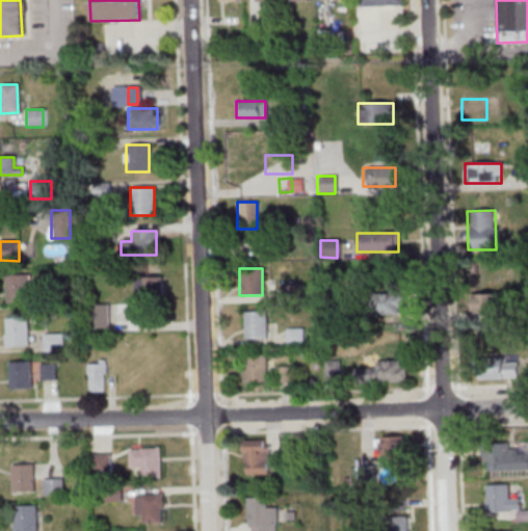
[(148,323),(148,297),(159,297),(159,275),(131,276),(132,323),(148,323)]
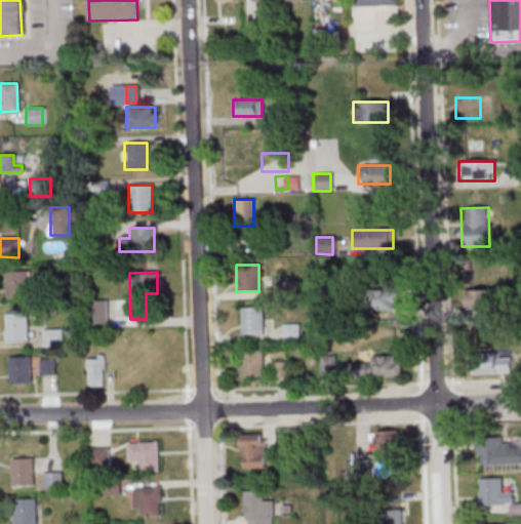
[(4,298),(29,298),(29,277),(4,277),(4,298)]
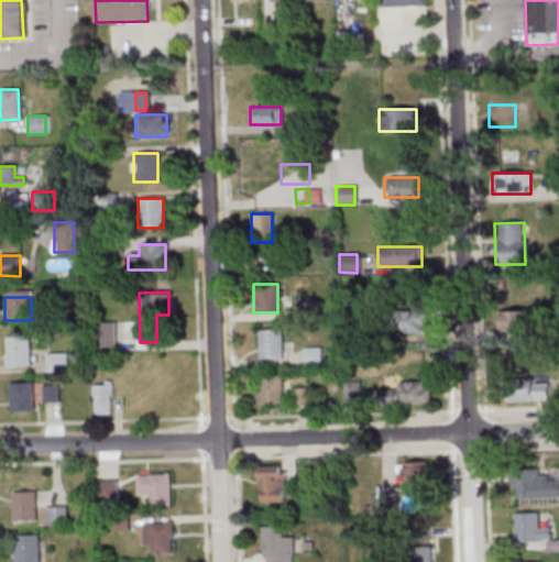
[(426,310),(387,310),(387,331),(426,331),(426,310)]
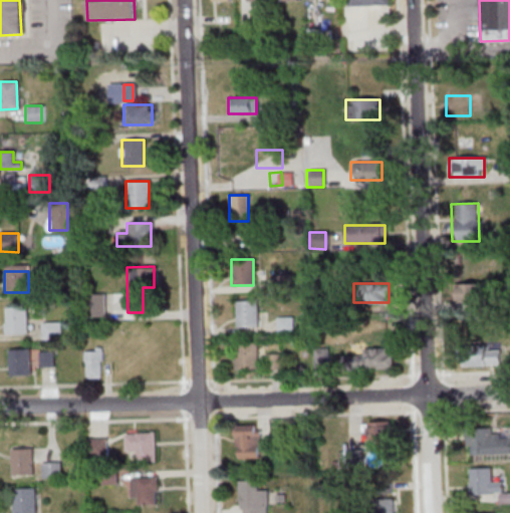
[(479,283),(455,283),(455,303),(479,303),(479,283)]
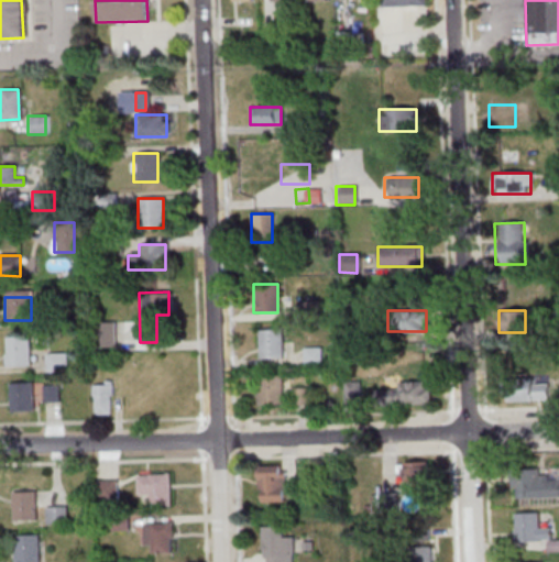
[(94,323),(94,345),(112,345),(112,323),(94,323)]
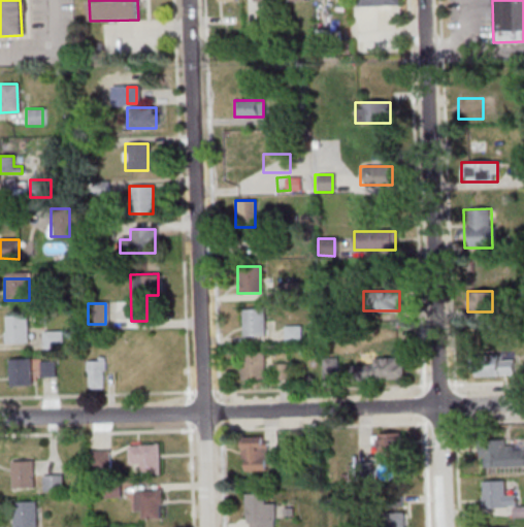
[(240,309),(240,335),(263,335),(263,309),(240,309)]
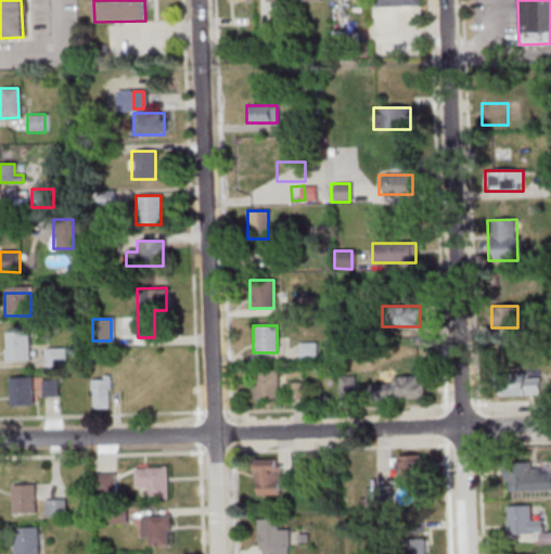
[(3,361),(27,361),(27,332),(3,332),(3,361)]
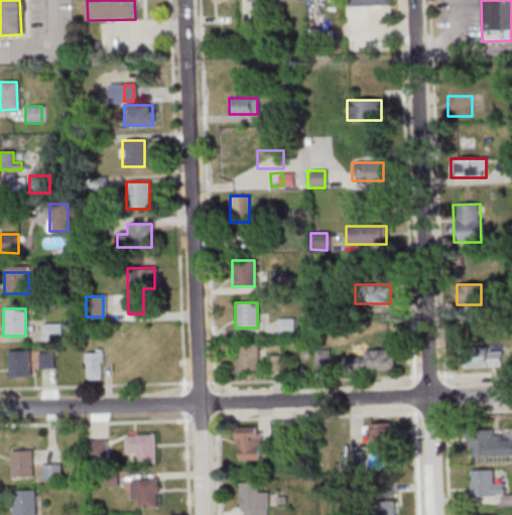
[(235,345),(235,371),(257,371),(257,345),(235,345)]
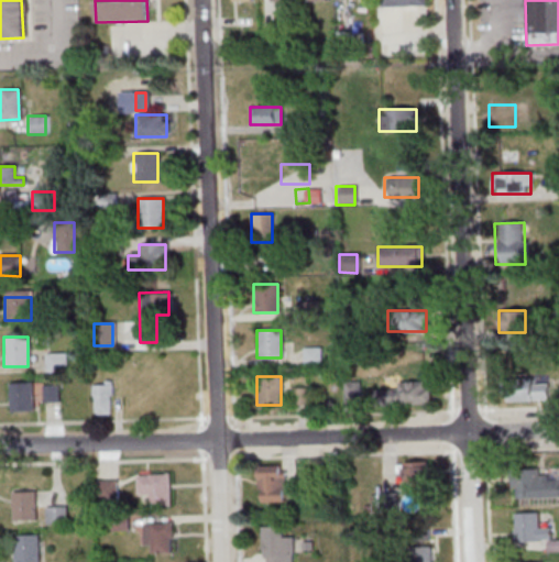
[(504,379),(504,400),(546,400),(546,379),(504,379)]
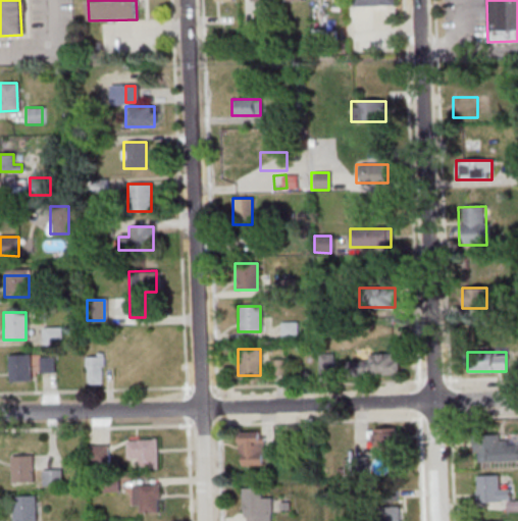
[(84,384),(101,384),(101,354),(84,354),(84,384)]
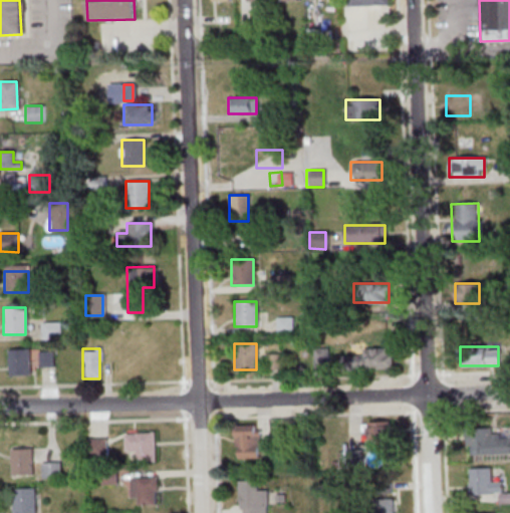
[(326,348),(312,348),(312,373),(326,373),(326,348)]
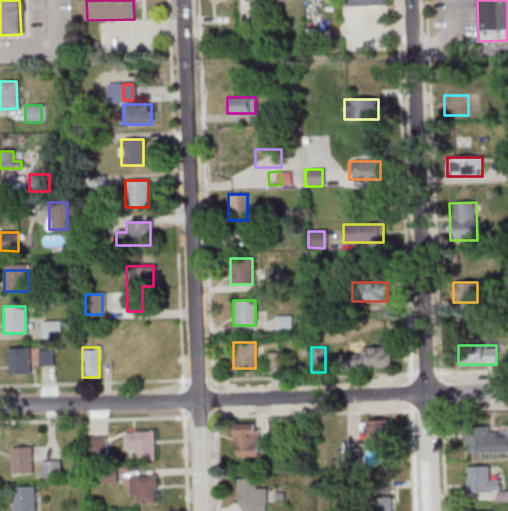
[(389,368),(389,347),(357,347),(357,354),(340,354),(340,368),(389,368)]
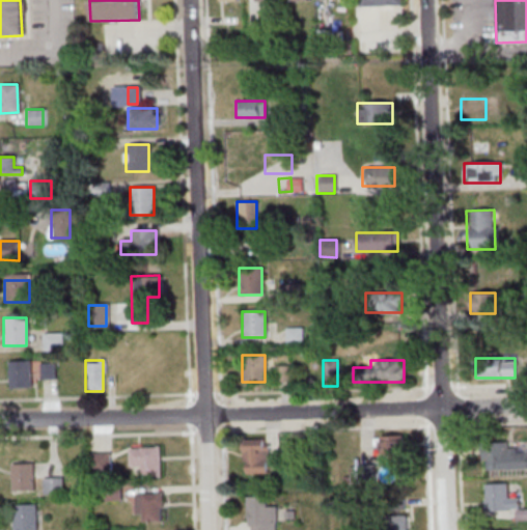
[(7,388),(28,388),(28,361),(7,361),(7,388)]
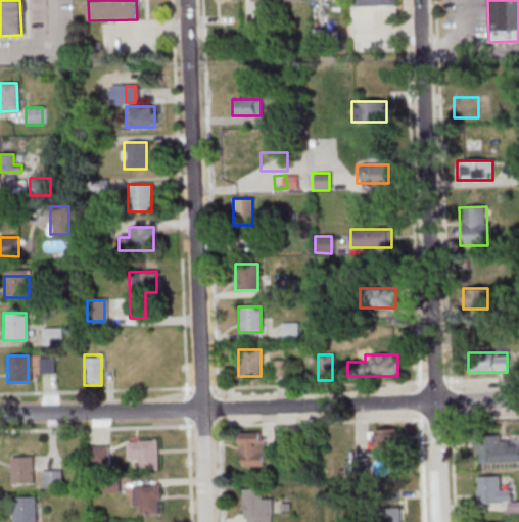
[(39,359),(40,373),(52,372),(51,358),(39,359)]
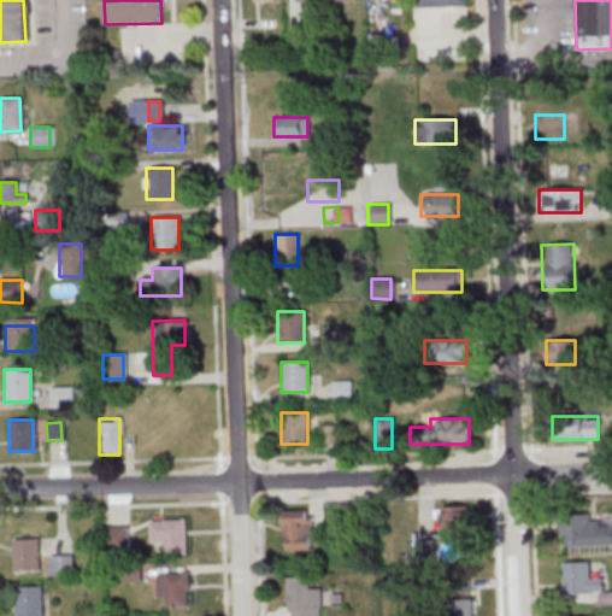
[(465,527),(465,506),(439,506),(439,527),(465,527)]
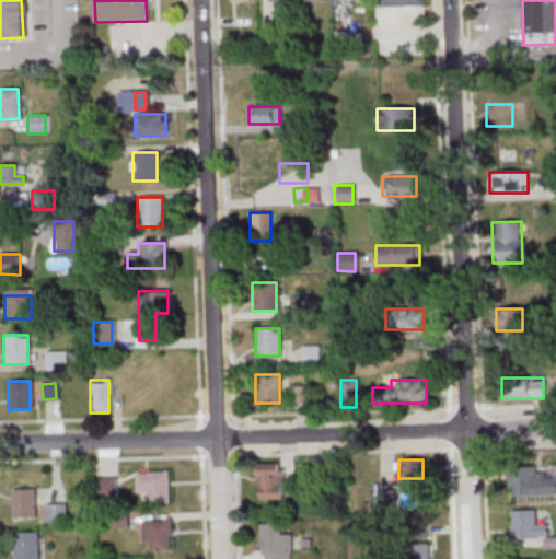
[(281,464),(255,464),(255,499),(281,499),(281,464)]
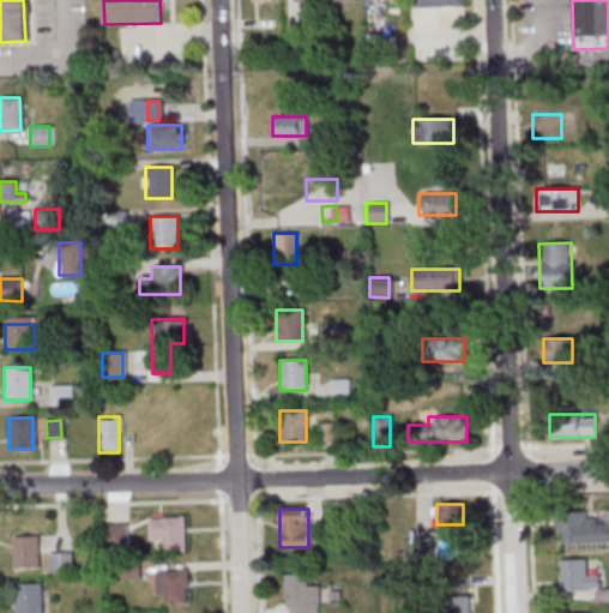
[(608,522),(585,522),(585,512),(555,512),(555,544),(608,544),(608,522)]
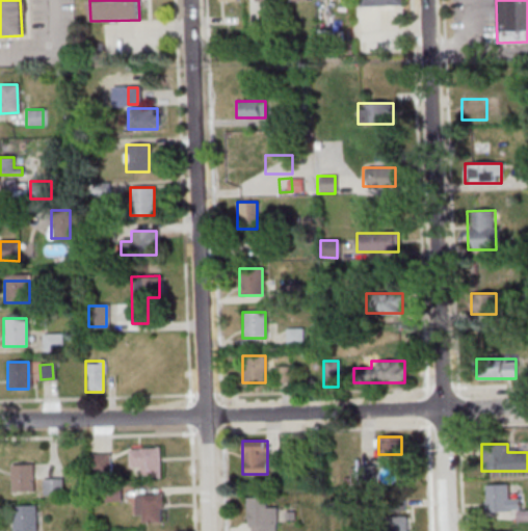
[(128,449),(128,468),(139,468),(139,477),(159,477),(159,449),(128,449)]
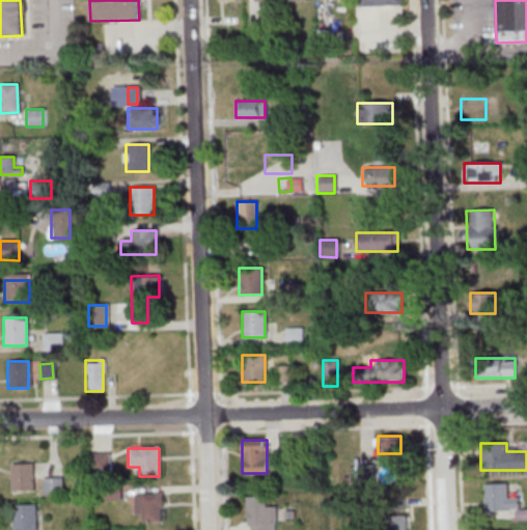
[(108,453),(90,453),(90,471),(108,471),(108,453)]
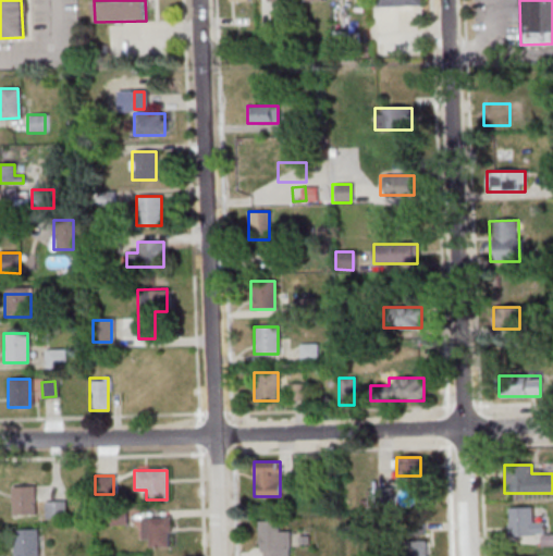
[(33,515),(33,486),(10,486),(10,515),(33,515)]
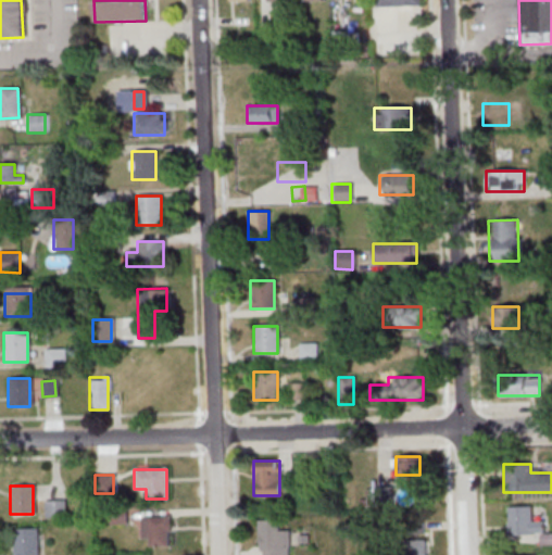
[(387,504),(388,487),(373,487),(373,504),(387,504)]
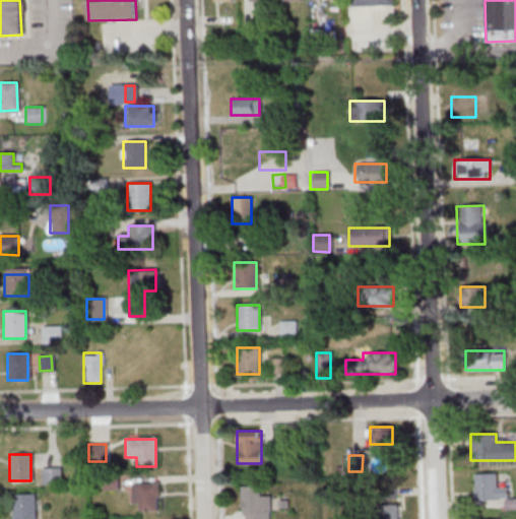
[(60,484),(60,467),(41,467),(41,484),(60,484)]
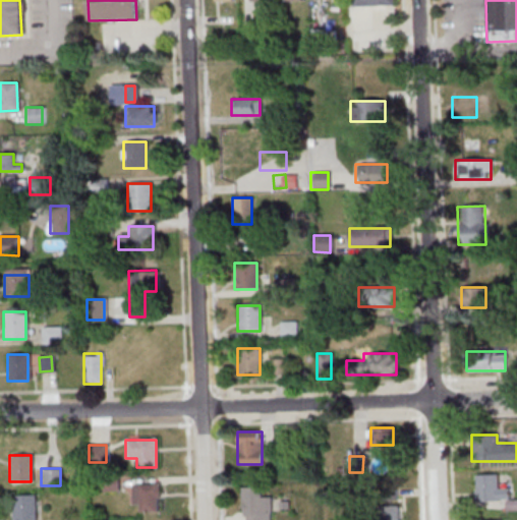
[(496,474),(474,474),(474,501),(506,501),(506,486),(496,486),(496,474)]
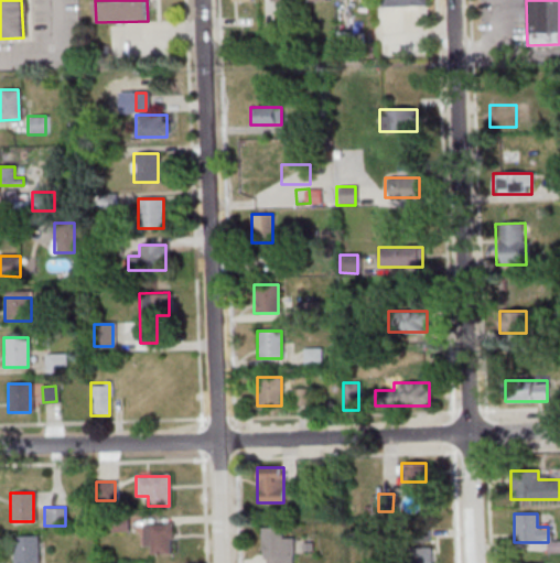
[(141,523),(141,547),(148,547),(148,554),(170,554),(170,523),(141,523)]
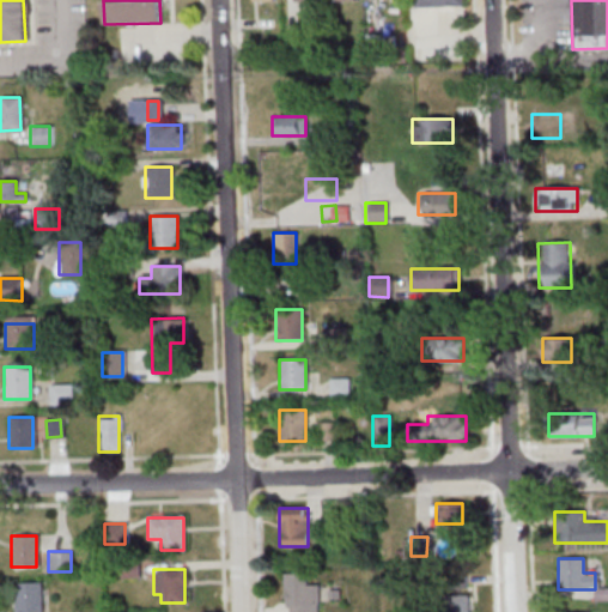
[(284,573),(284,611),(316,611),(316,585),(305,586),(305,573),(284,573)]
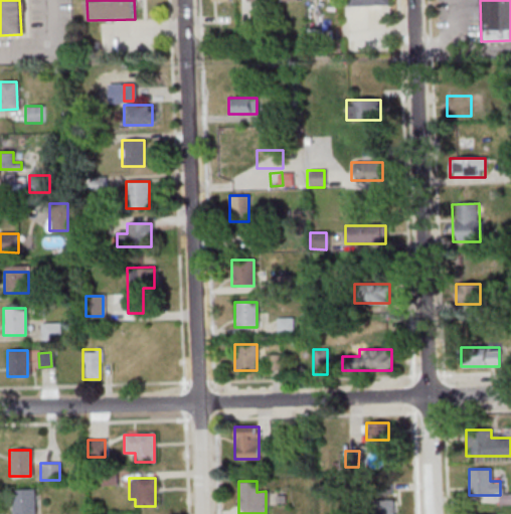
[(33,513),(33,489),(11,489),(11,513),(33,513)]
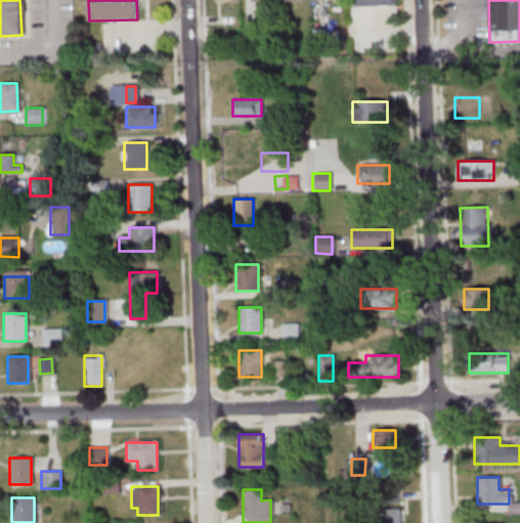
[(399,522),(399,508),(382,508),(381,522),(399,522)]
